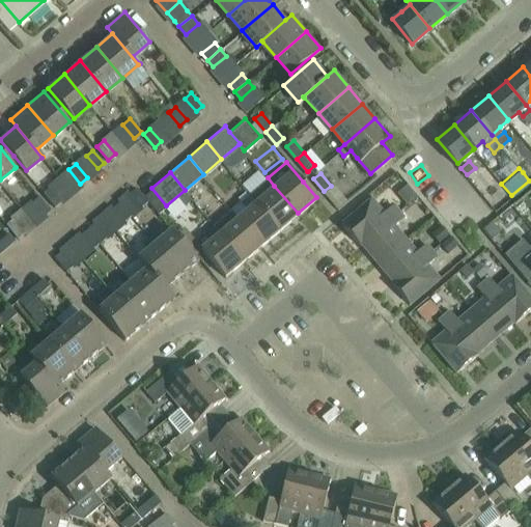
[(250,193),(279,228),(298,213),(274,186),(268,177),(257,186),(250,193)]
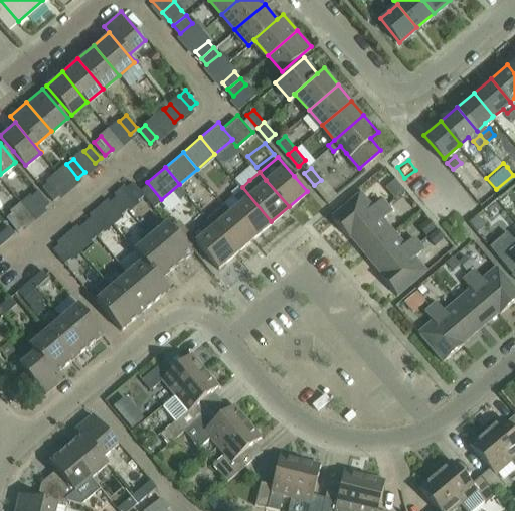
[(380,187),(389,202),(406,192),(397,178),(380,187)]
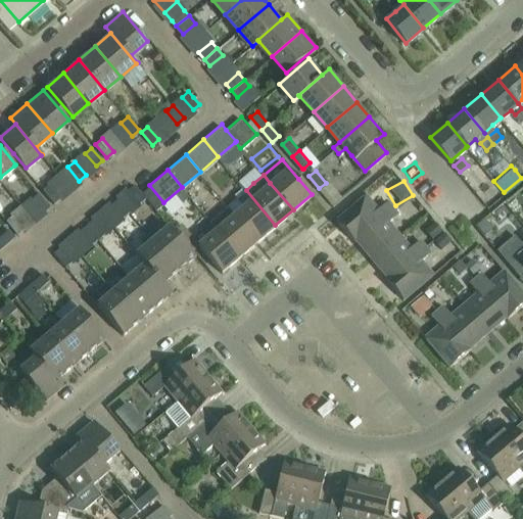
[(53,202),(60,196),(49,183),(42,189),(53,202)]
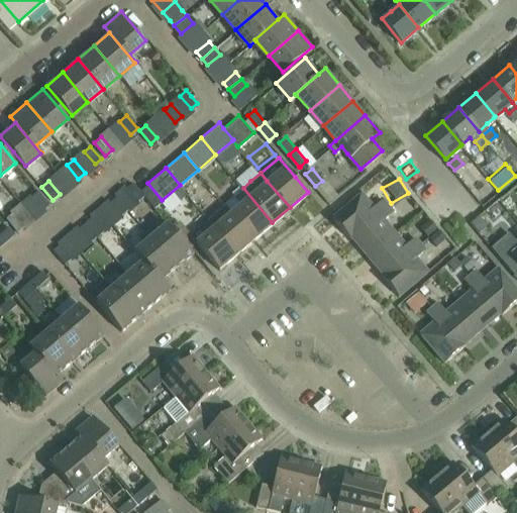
[(138,200),(144,195),(133,182),(126,187),(138,200)]
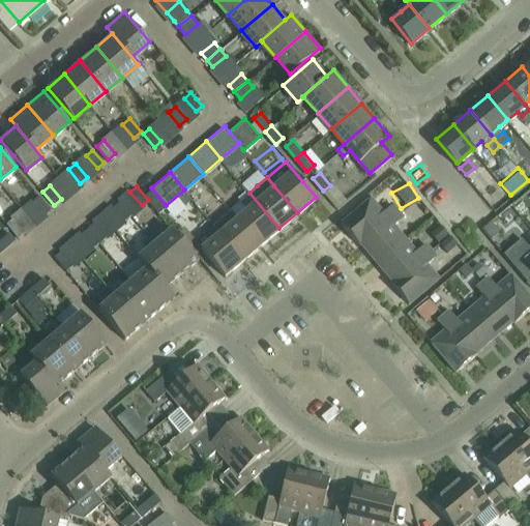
[(261,243),(278,228),(249,193),(241,199),(247,207),(238,215),(261,243)]
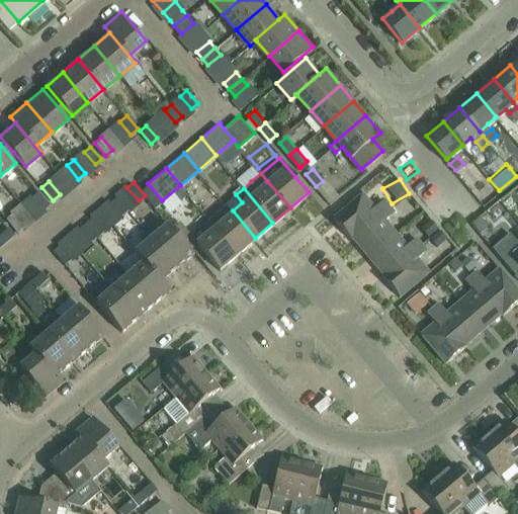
[(42,208),(49,203),(37,191),(31,196),(42,208)]
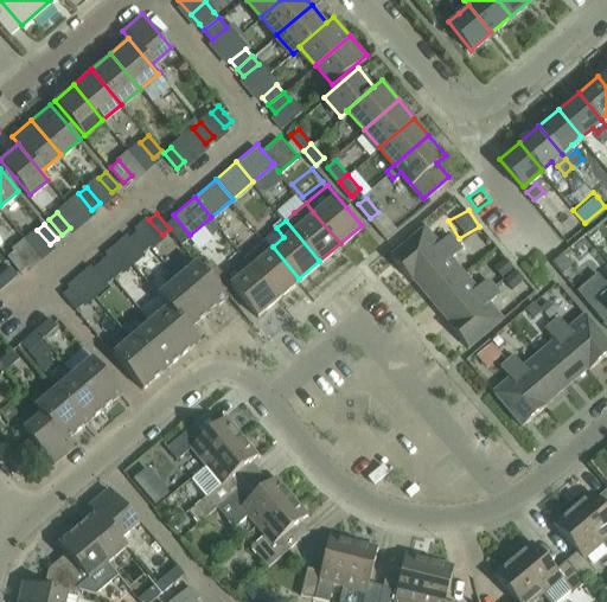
[(438,241),(425,224),(390,254),(410,276),(454,238),(449,231),(438,241)]
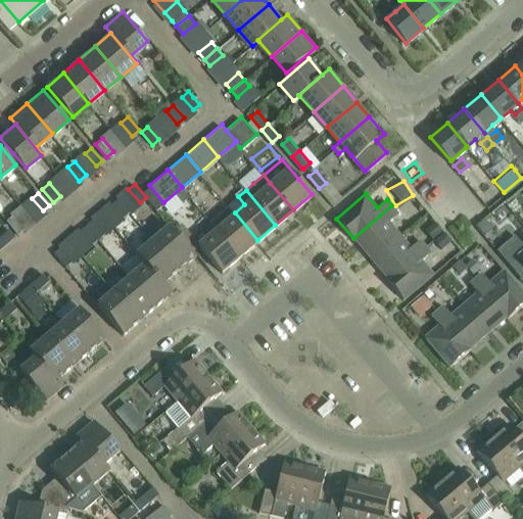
[(123,217),(130,211),(119,198),(111,203),(123,217)]
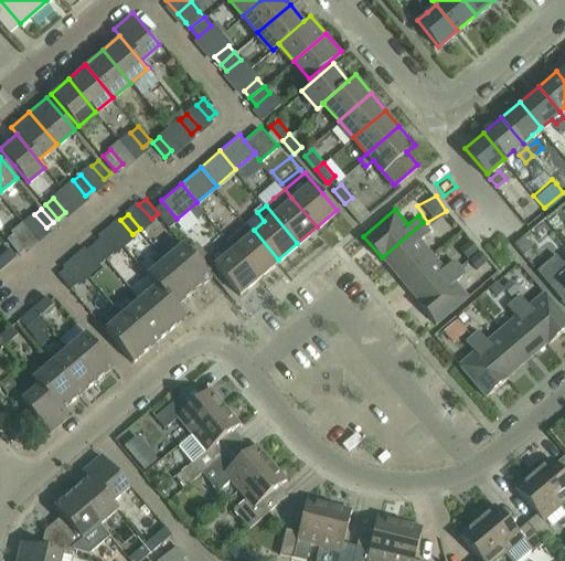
[(259,275),(278,260),(254,230),(246,221),(236,230),(227,237),(259,275)]
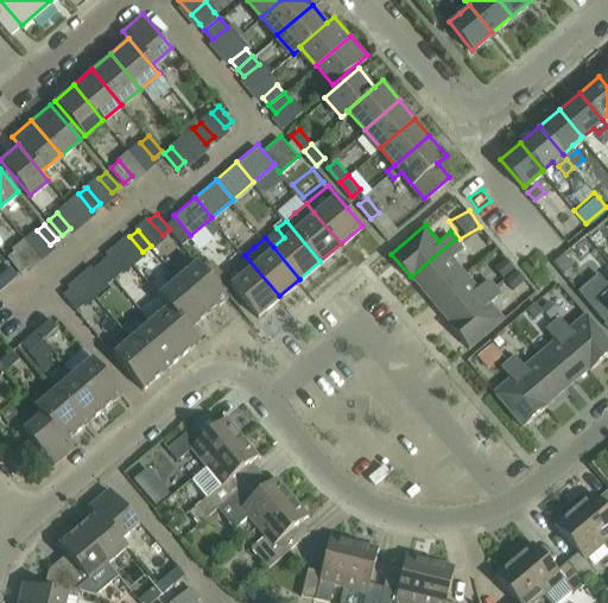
[(431,298),(464,271),(451,255),(462,246),(455,239),(411,277),(411,278),(413,277),(431,298)]
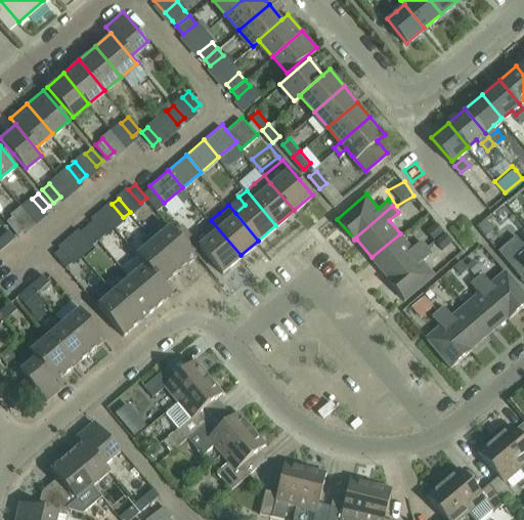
[(17,233),(24,228),(13,215),(6,220),(17,233)]
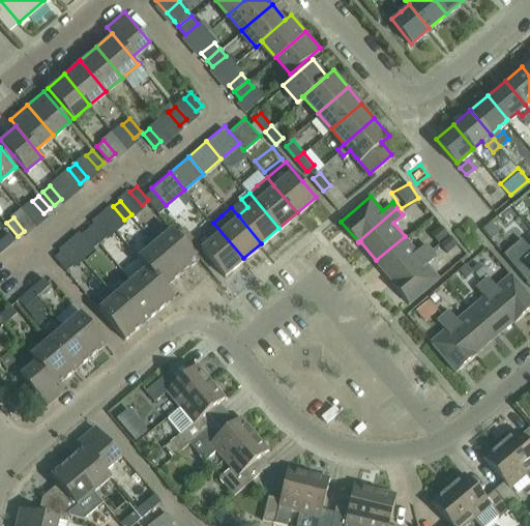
[(94,222),(87,228),(99,241),(106,236),(94,222)]
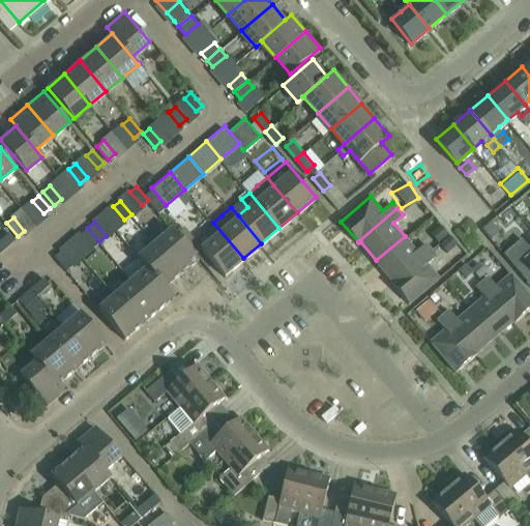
[(225,274),(243,258),(213,223),(195,238),(211,258),(225,274)]
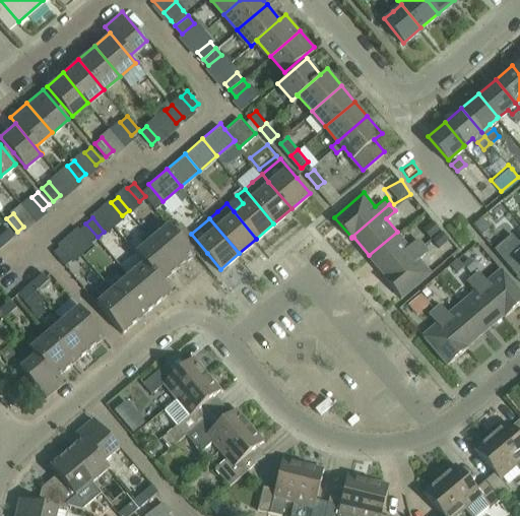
[(429,235),(439,227),(432,218),(421,227),(429,235)]
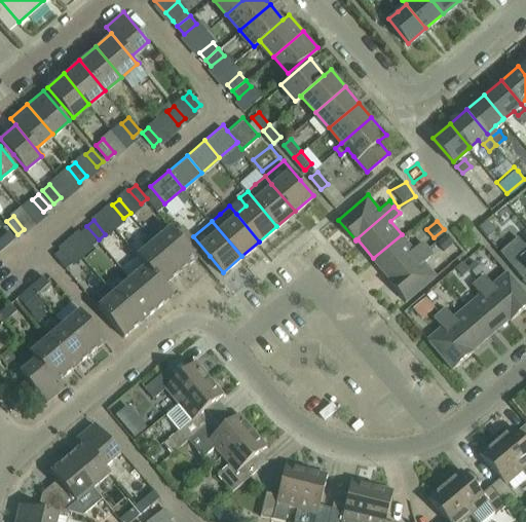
[(196,255),(171,225),(160,234),(154,227),(148,231),(180,269),(196,255)]
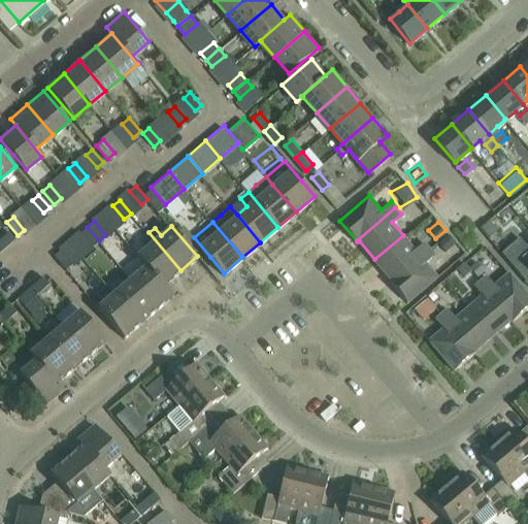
[(87,227),(80,232),(92,247),(99,240),(87,227)]
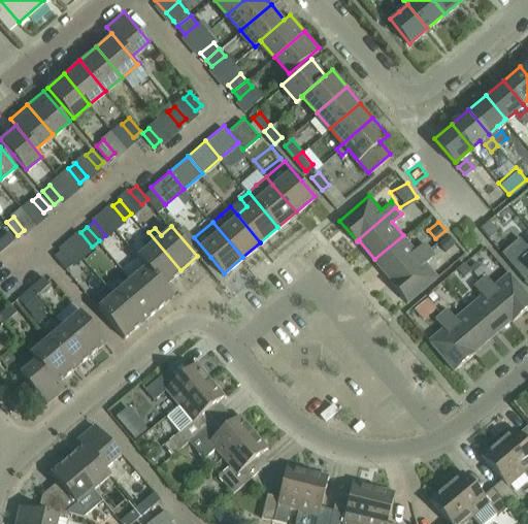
[(0,246),(2,249),(14,237),(8,231),(0,237),(0,246)]
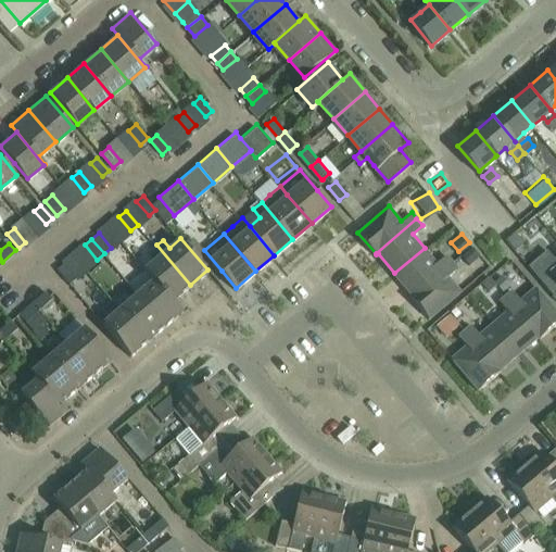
[(190,285),(156,245),(149,251),(155,260),(146,268),(154,279),(156,278),(174,299),(190,285)]
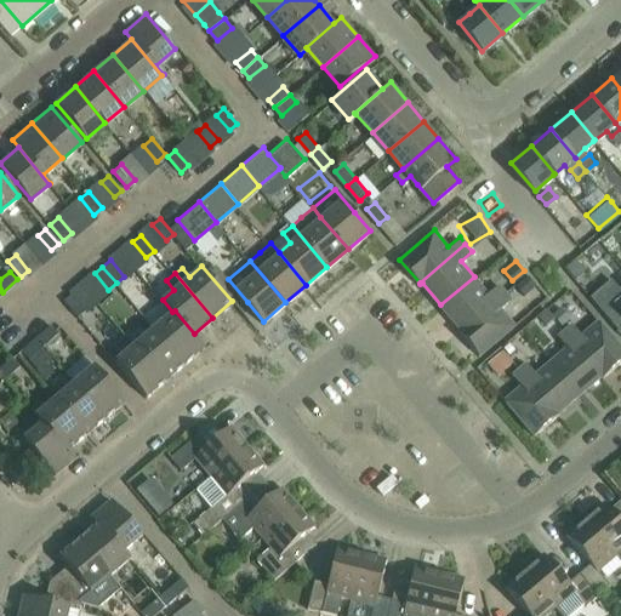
[(620,287),(611,275),(590,294),(613,321),(620,313),(620,287)]
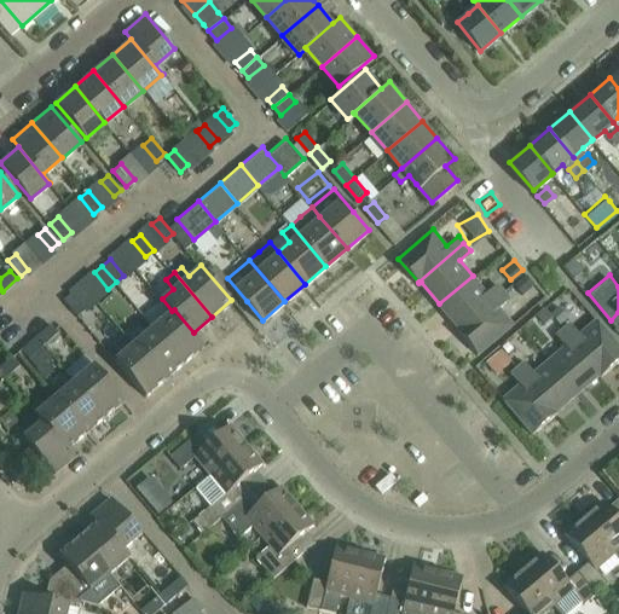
[(485,291),(473,276),(439,303),(458,325),(456,326),(457,329),(503,289),(496,282),(485,291)]
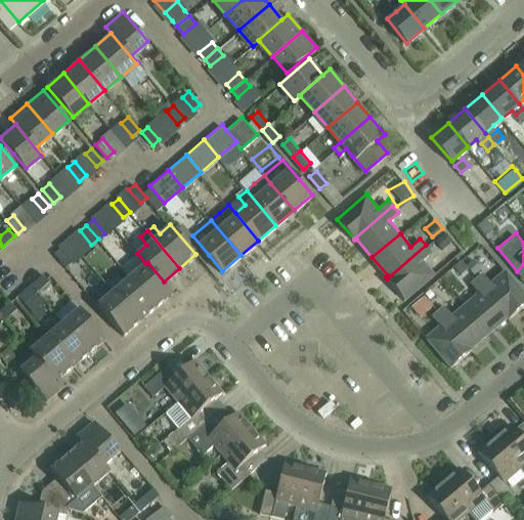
[(404,298),(433,272),(422,259),(431,251),(426,245),(387,278),(404,298)]
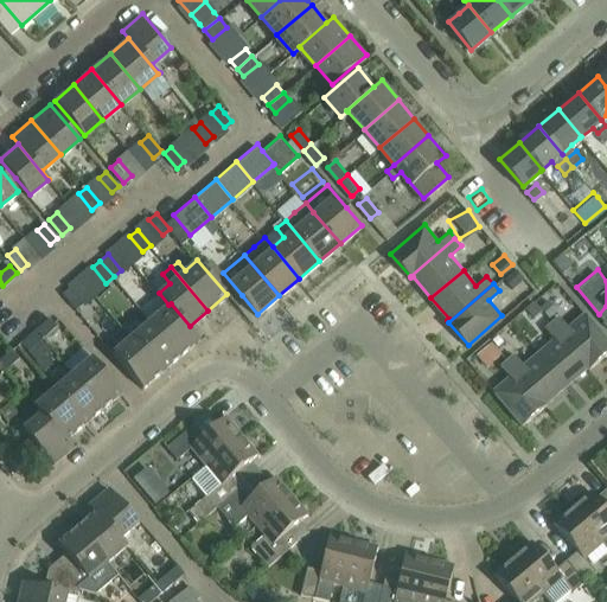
[(76,308),(84,301),(70,286),(63,293),(76,308)]
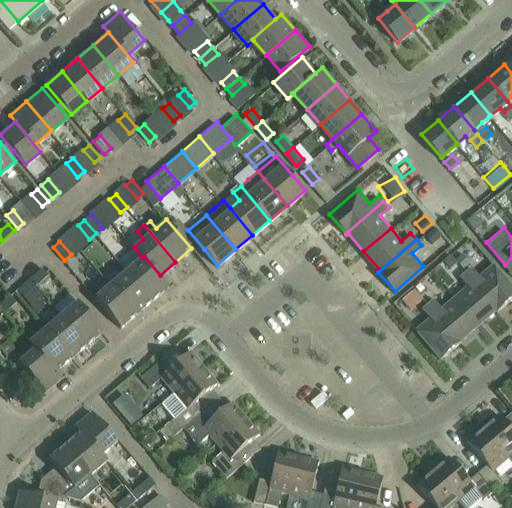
[(152,298),(168,285),(160,275),(144,256),(142,257),(127,269),(152,298)]
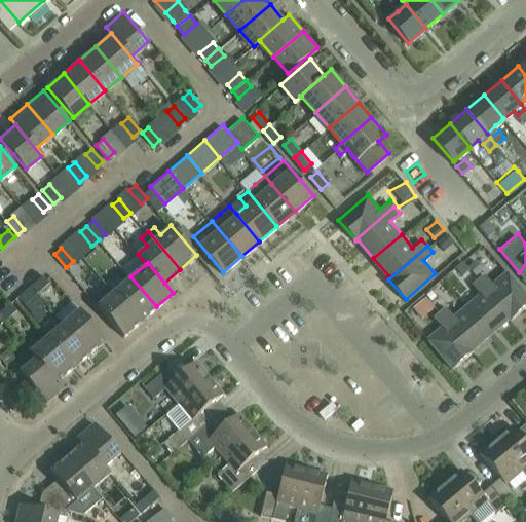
[(453,268),(445,275),(452,285),(461,277),(453,268)]
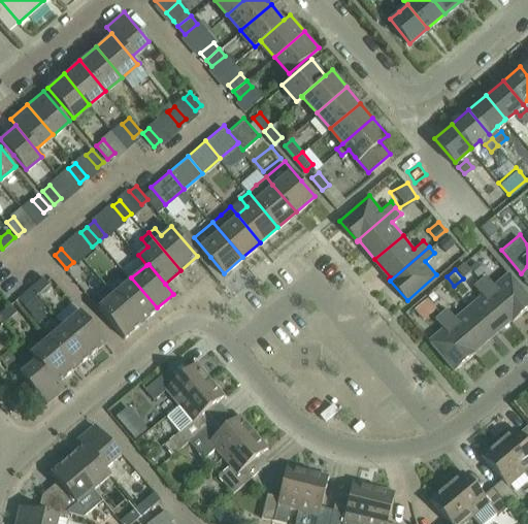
[(527,304),(527,294),(508,271),(494,283),(486,273),(481,279),(514,318),(527,304)]
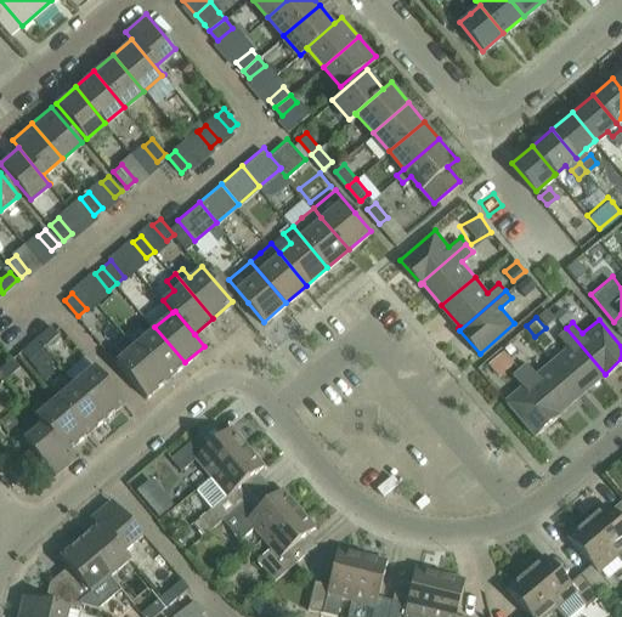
[(44,345),(58,332),(51,323),(37,337),(44,345)]
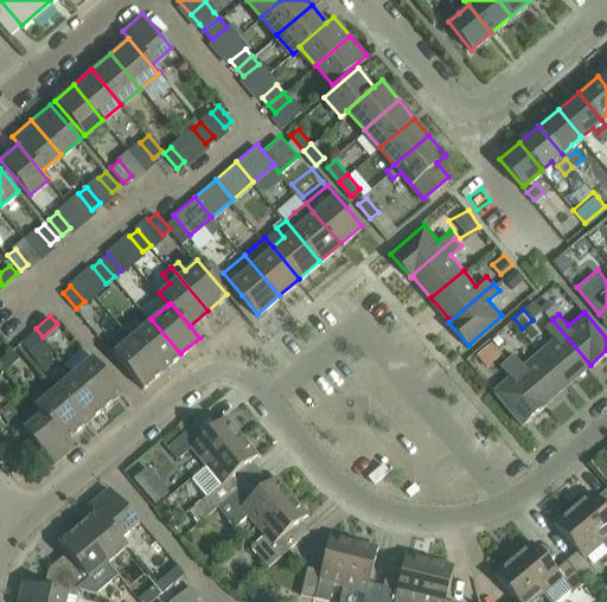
[(161,370),(180,353),(151,319),(132,335),(161,370)]
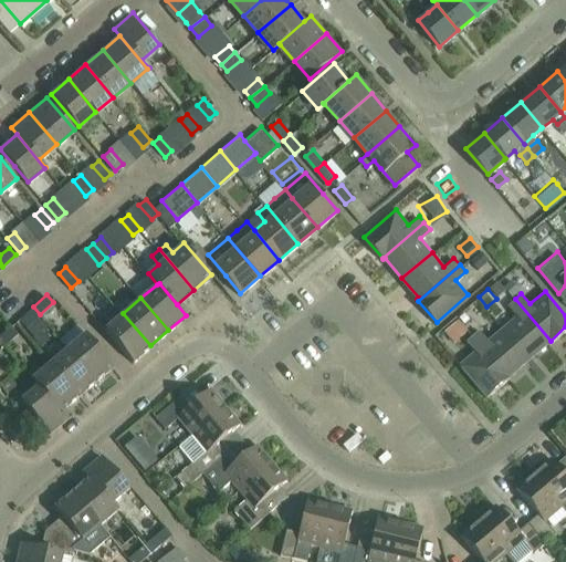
[(551,341),(515,299),(507,304),(517,315),(503,328),(527,357),(547,340),(549,342),(551,341)]
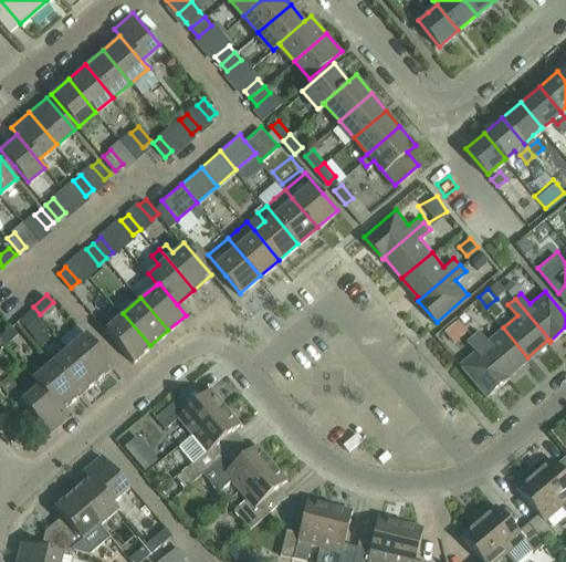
[(54,325),(66,315),(58,302),(44,312),(54,325)]
